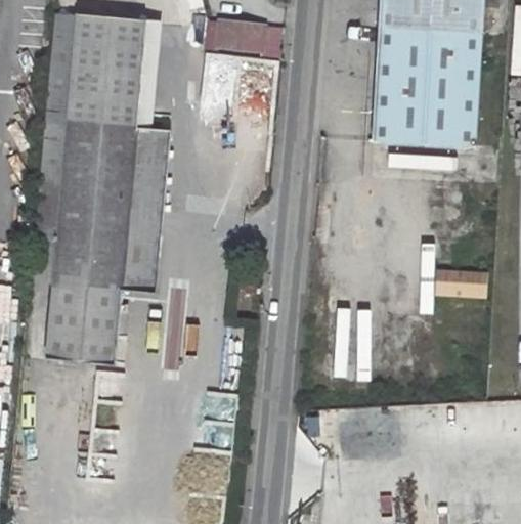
[(378,0),(377,28),(373,111),(476,117),(482,7),(496,7),(496,0),(378,0)]
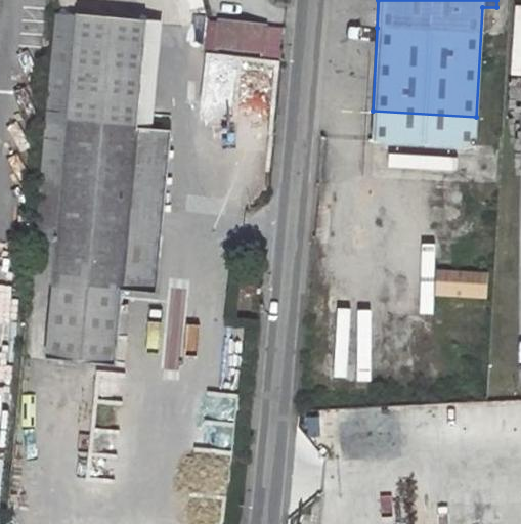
[(52,281),(67,120),(76,14),(55,12),(31,279),(52,281)]
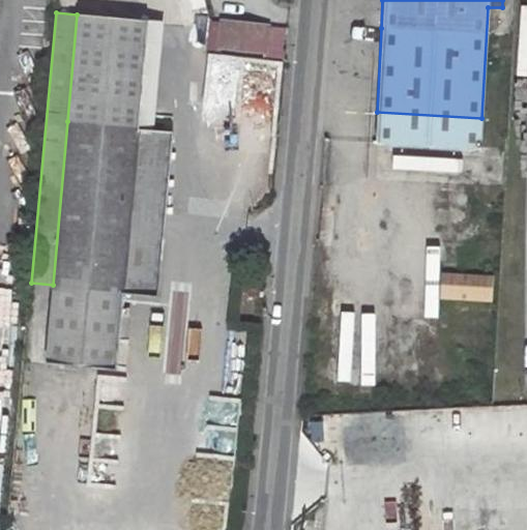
[(67,121),(53,285),(51,315),(46,365),(118,371),(124,291),(138,136),(147,21),(77,15),(67,121)]
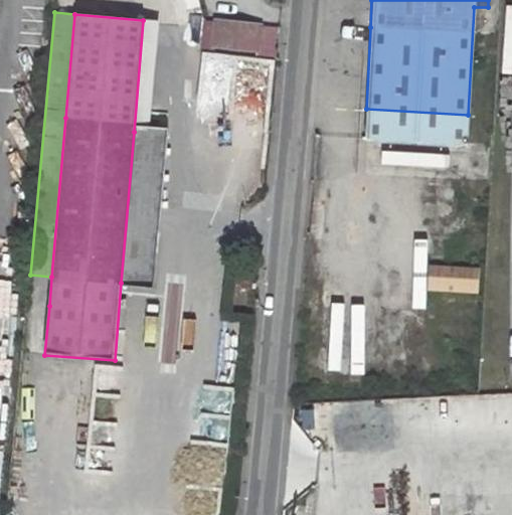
[(153,286),(177,23),(143,20),(134,132),(121,283),(153,286)]
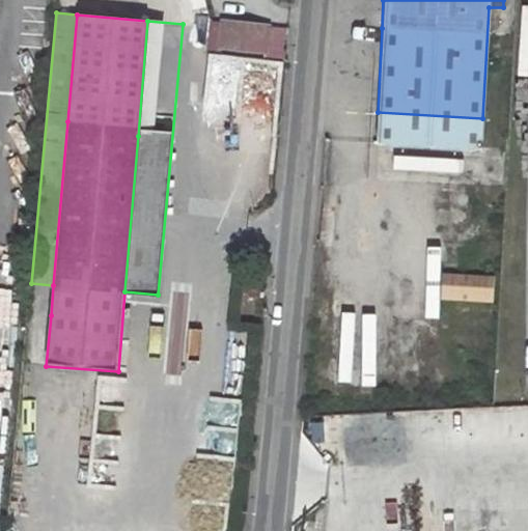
[(265,54),(267,24),(221,21),(219,50),(265,54)]
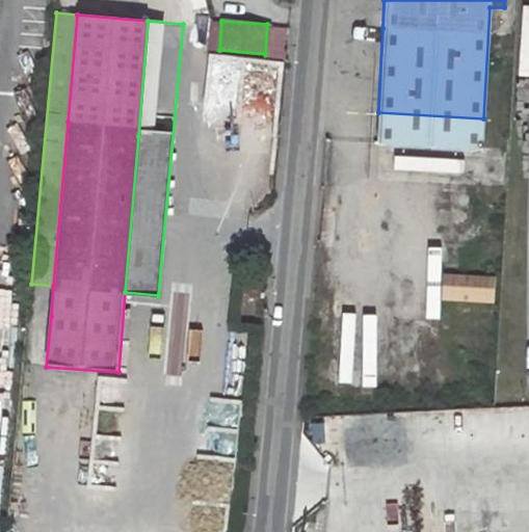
[(441,270),(494,273),(495,246),(443,243),(441,270)]
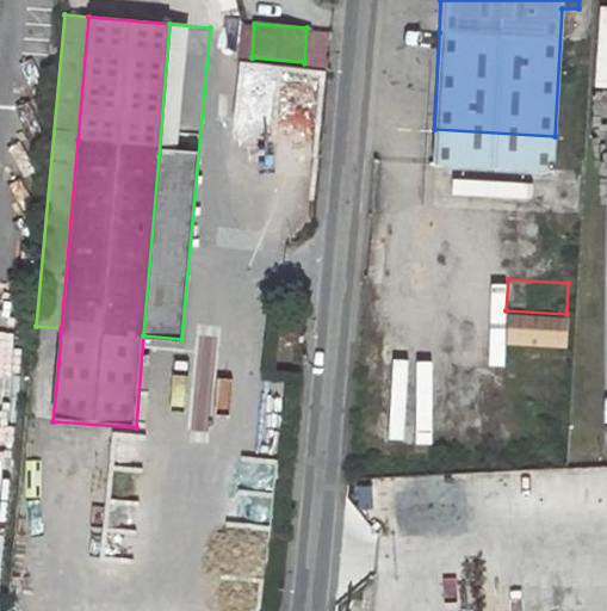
[(501,345),(562,346),(562,315),(502,314),(501,345)]
